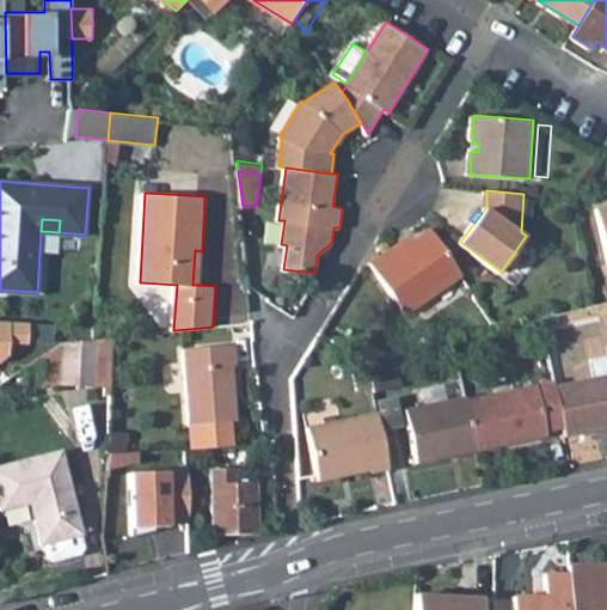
[(373,262),(408,312),(464,274),(431,229),(415,239),(405,246),(402,242),(373,262)]
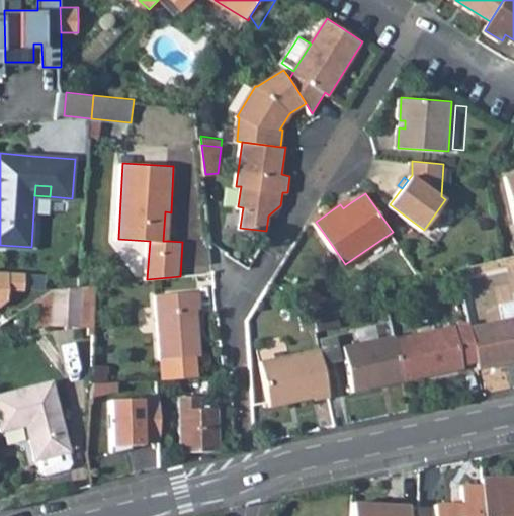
[(340,204),(343,208),(351,202),(349,198),(340,204)]
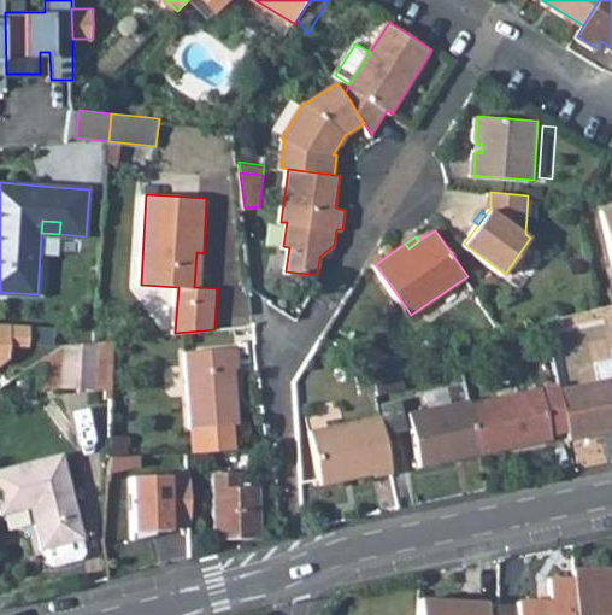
[(30,323),(0,321),(0,363),(9,356),(10,344),(29,345),(30,323)]
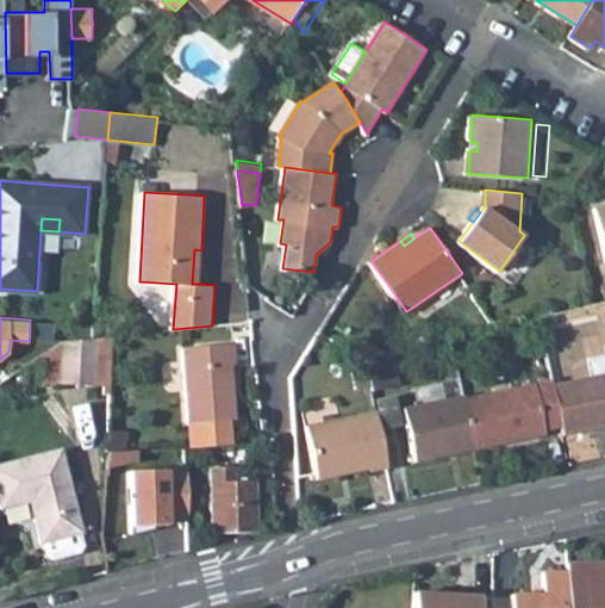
[(44,353),(43,382),(106,385),(106,394),(113,394),(113,386),(116,335),(95,336),(66,340),(44,353)]
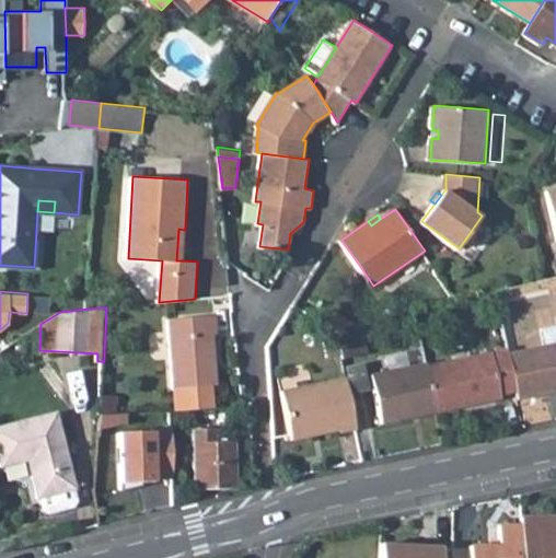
[(356,324),(335,313),(314,314),(322,318),(338,327),(356,324)]
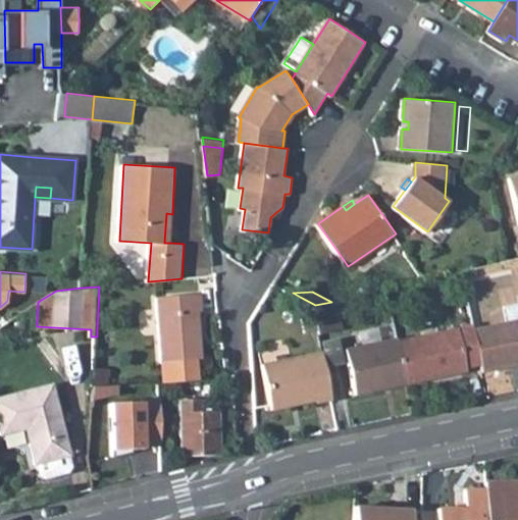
[(158,297),(163,361),(199,358),(204,358),(200,311),(204,311),(203,294),(158,297)]
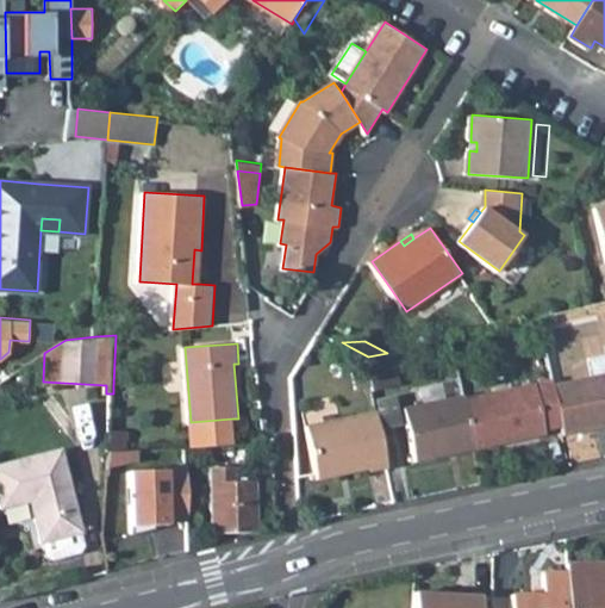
[(350,347),(360,388),(374,385),(368,357),(350,347)]
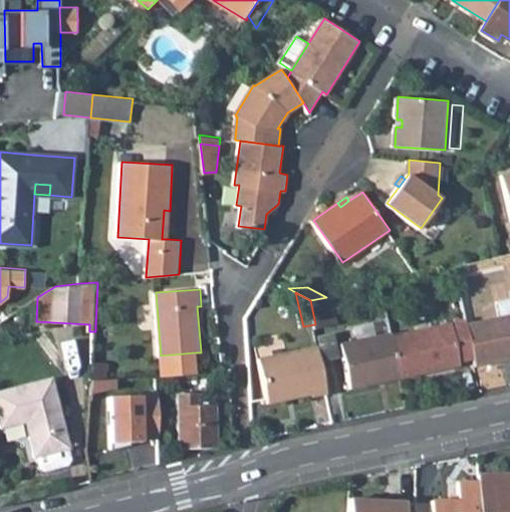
[(315,324),(316,328),(340,322),(334,295),(326,297),(310,300),(315,324)]
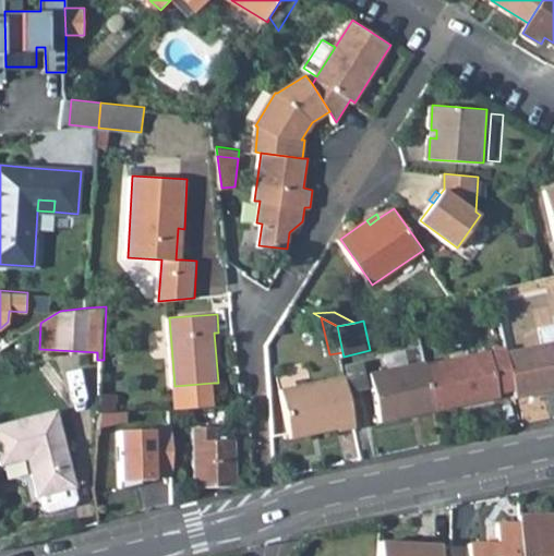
[(553,323),(541,326),(545,342),(553,340),(553,323)]
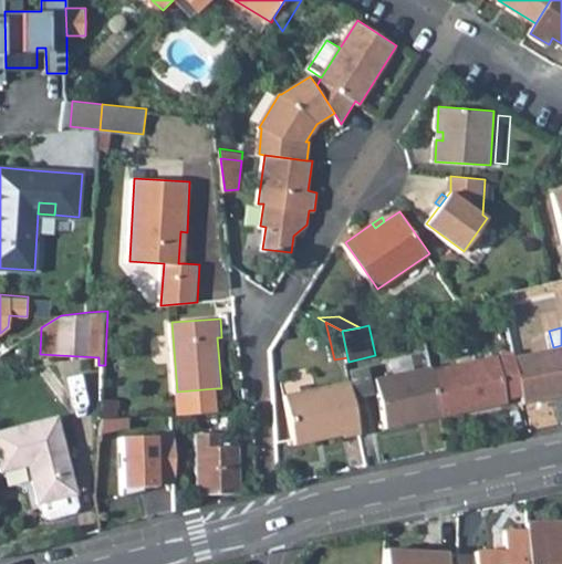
[(523,393),(526,401),(561,394),(561,345),(553,347),(516,355),(523,393)]
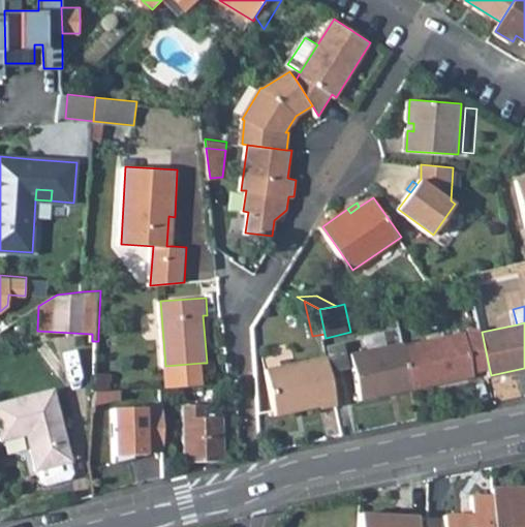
[(413,381),(414,386),(475,374),(474,371),(489,367),(482,332),(481,328),(405,344),(413,381)]
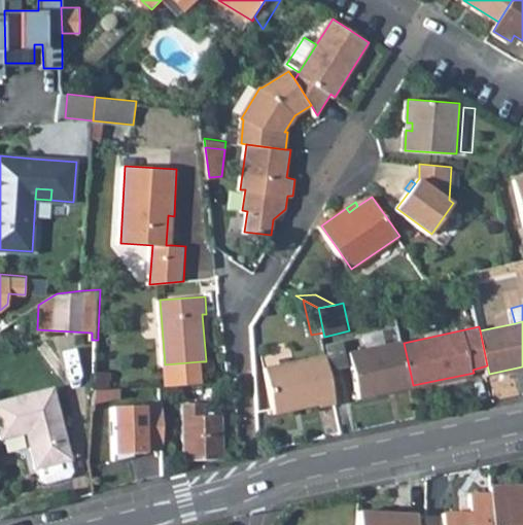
[(382,392),(381,387),(412,380),(404,343),(403,340),(351,352),(361,396),(382,392)]
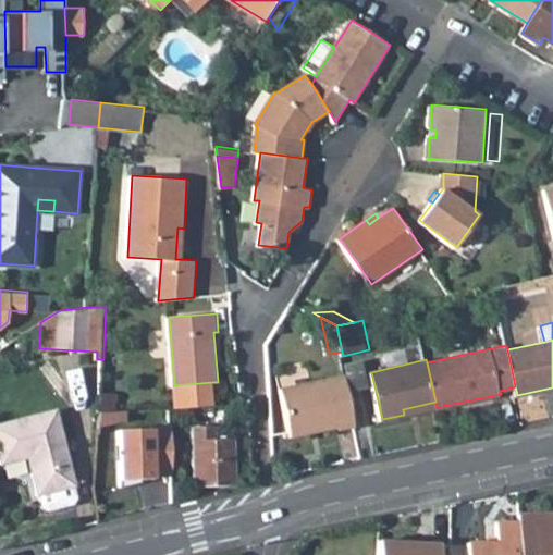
[(282,387),(293,436),(340,426),(340,429),(357,426),(346,374),(282,387)]
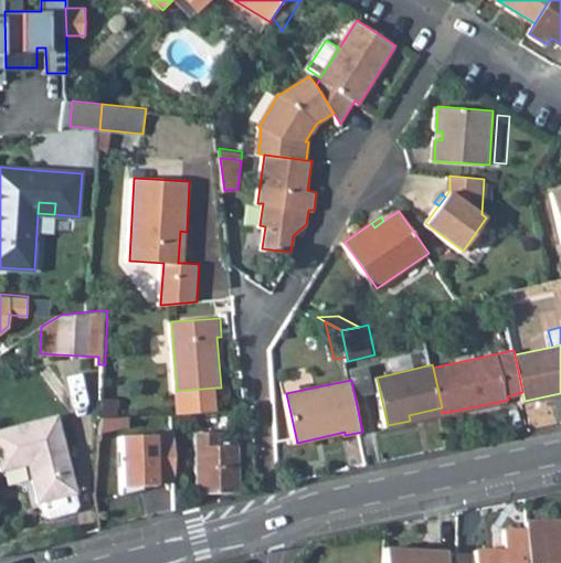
[(177,391),(178,414),(217,412),(215,388),(177,391)]
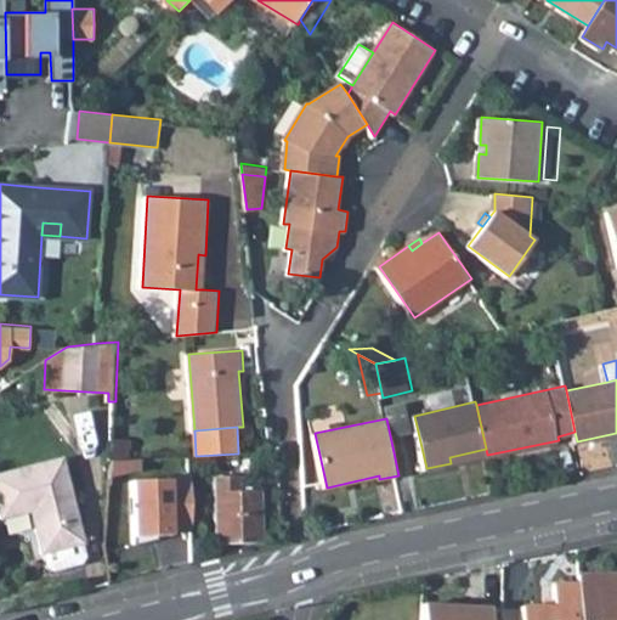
[(131,458),(132,440),(114,439),(113,457),(131,458)]
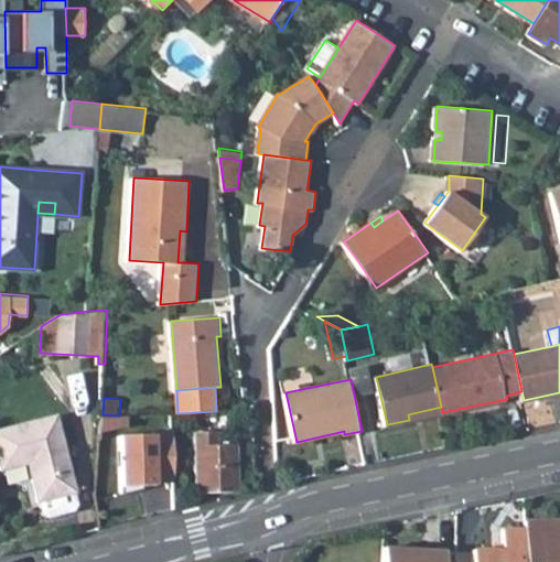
[(408,414),(409,420),(442,412),(441,407),(408,414)]
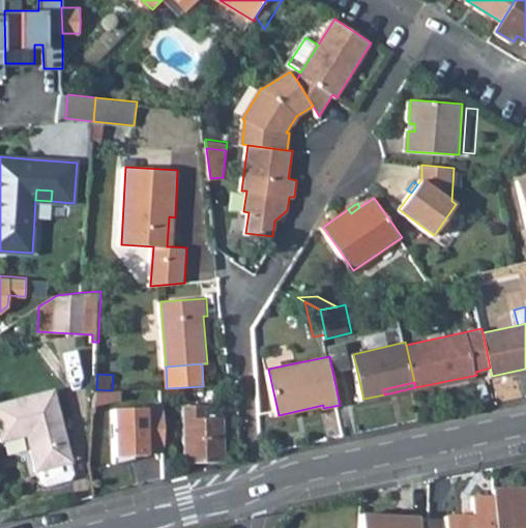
[(28,434),(37,469),(38,469),(41,481),(47,485),(71,478),(75,473),(71,461),(72,461),(55,389),(0,403),(0,429),(3,440),(28,434)]
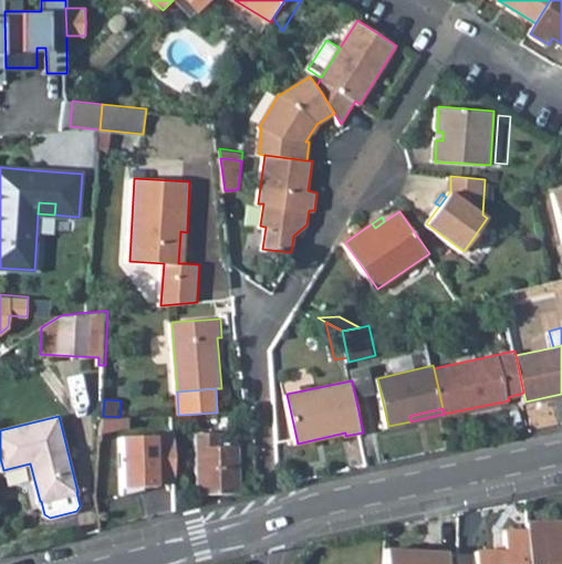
[(103,418),(102,439),(149,437),(148,416),(103,418)]
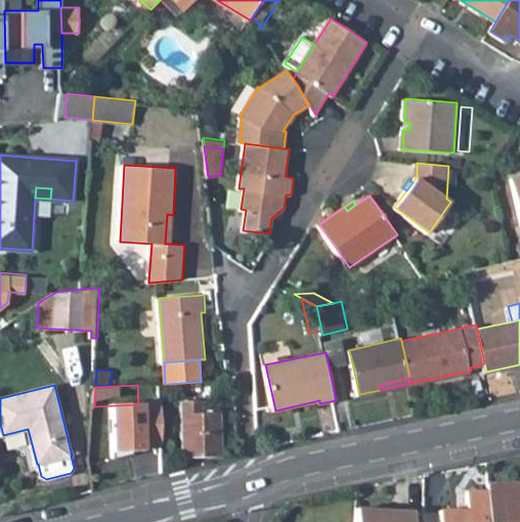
[(182,400),(184,455),(222,454),(221,411),(204,412),(203,399),(182,400)]
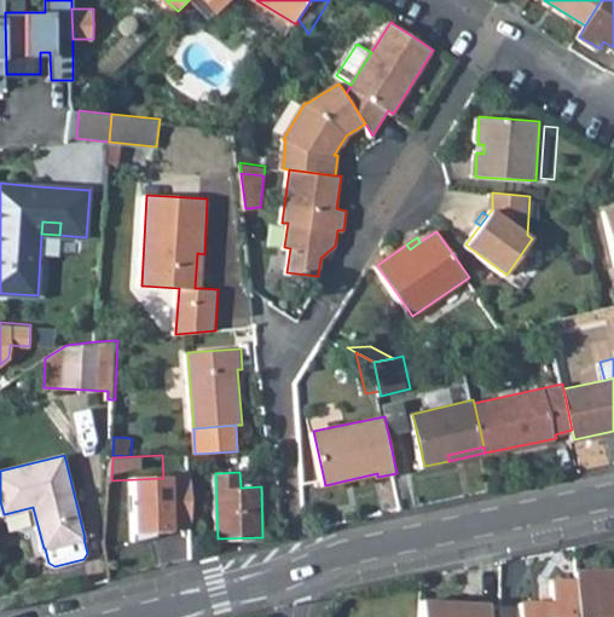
[(578,580),(578,616),(613,616),(613,569),(604,570),(604,575),(578,575),(578,580)]
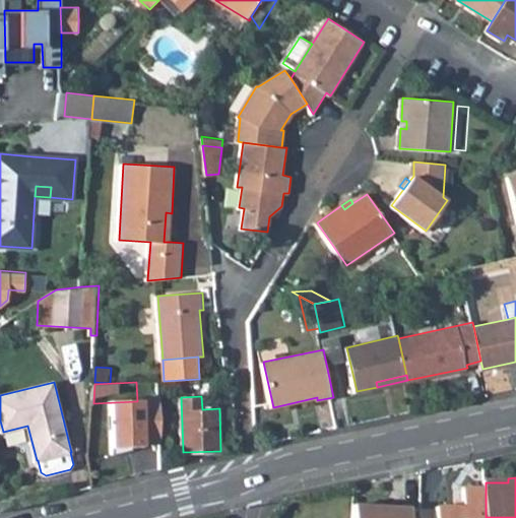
[(438,506),(438,517),(486,517),(486,487),(465,487),(465,506),(438,506)]
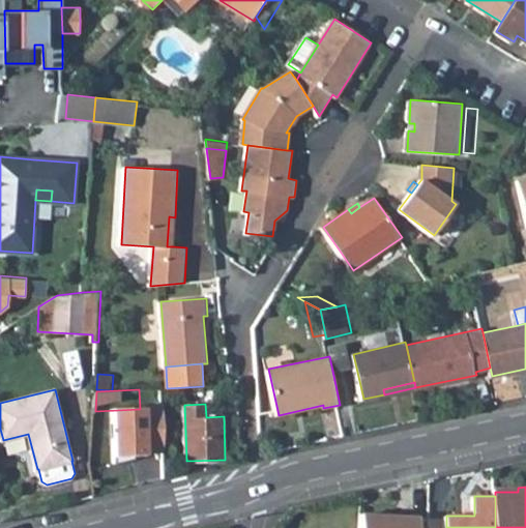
[(361,527),(430,527),(419,527),(420,517),(363,512),(361,527)]
